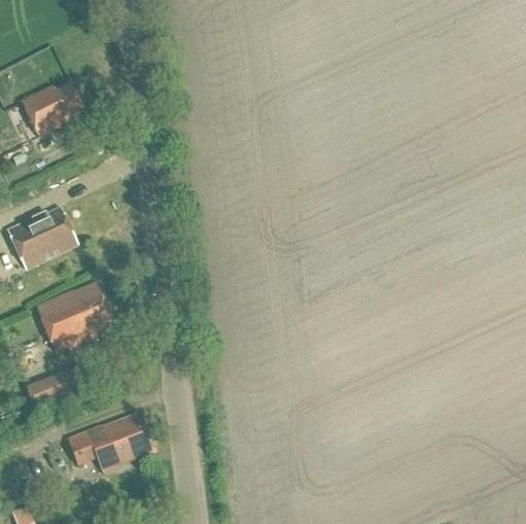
[(69,114),(84,106),(72,83),(57,91),(55,86),(28,100),(45,134),(59,128),(58,125),(70,117),(69,114)]
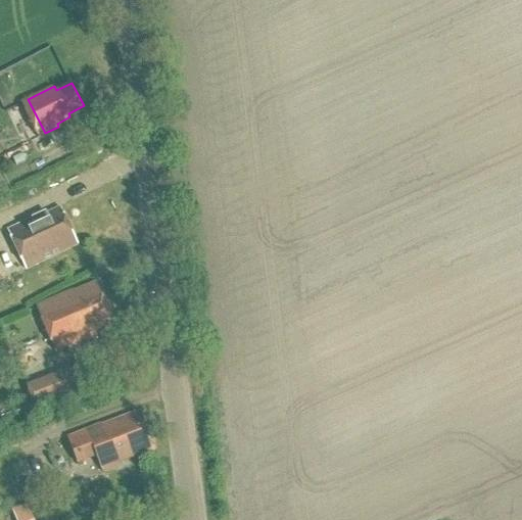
[(40,215),(7,230),(25,269),(77,243),(59,206),(41,216),(40,215)]
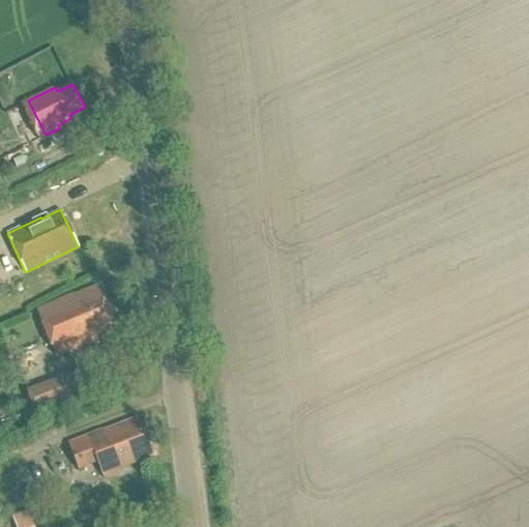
[(75,291),(37,308),(57,353),(97,335),(96,333),(114,325),(97,285),(76,294),(75,291)]
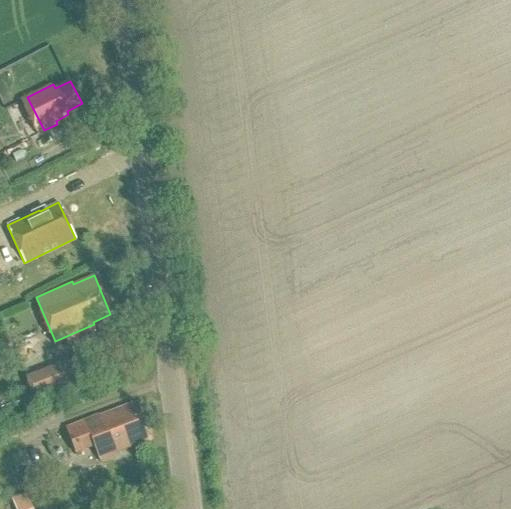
[(78,355),(25,376),(34,400),(88,379),(78,355)]
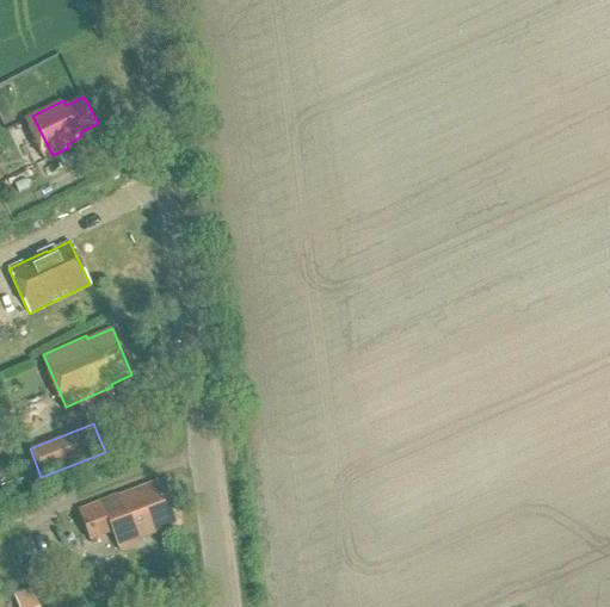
[(174,516),(156,472),(116,489),(115,488),(76,505),(88,534),(111,525),(118,544),(136,536),(135,533),(174,516)]
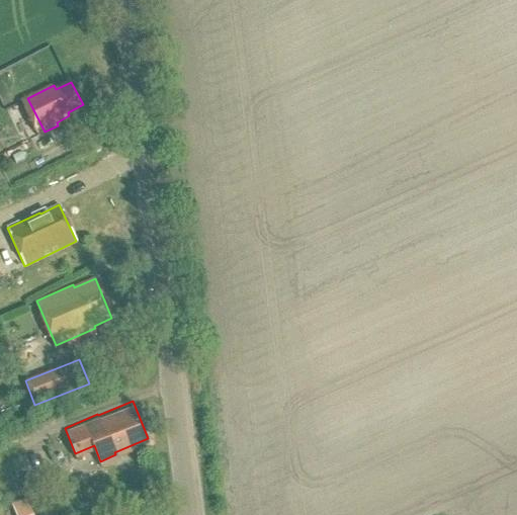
[(55,514),(45,488),(11,501),(17,514),(55,514)]
